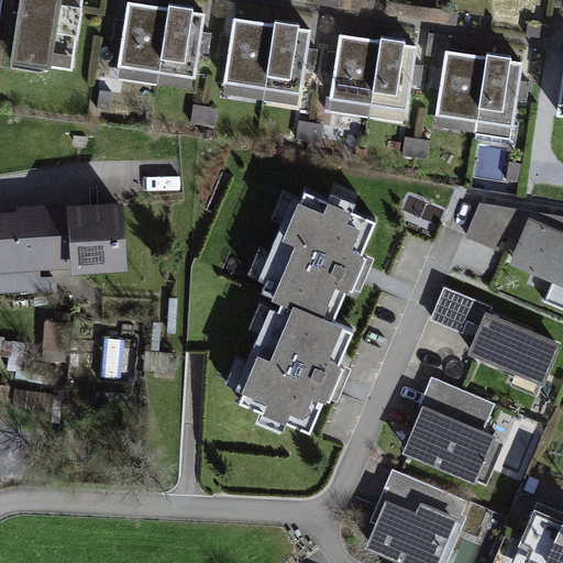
[(164,6),(129,0),(118,75),(153,80),(164,6)]
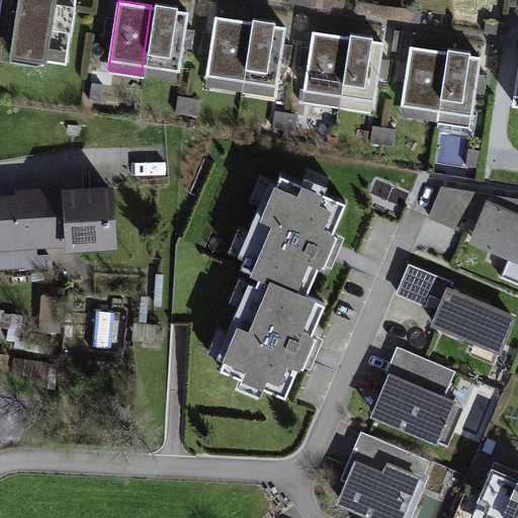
[(67,66),(76,8),(75,8),(19,1),(12,60),(67,66)]
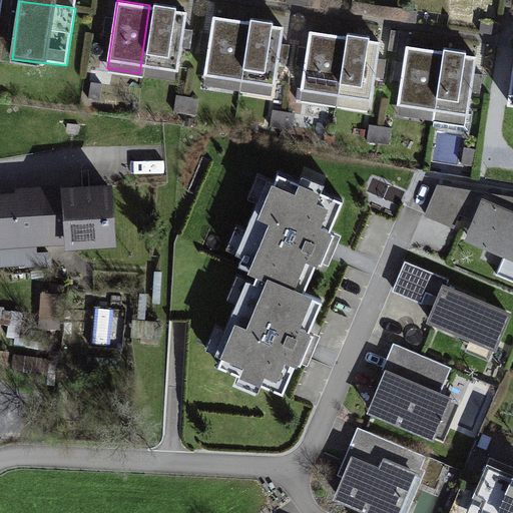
[(182,10),(149,5),(139,73),(172,78),(182,10)]
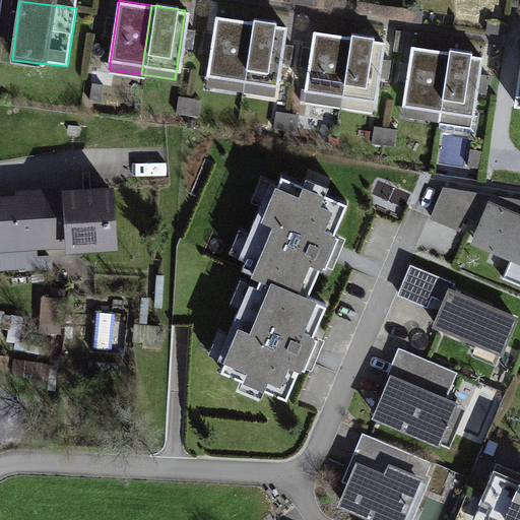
[(421,21),(423,11),(389,6),(388,17),(421,21)]
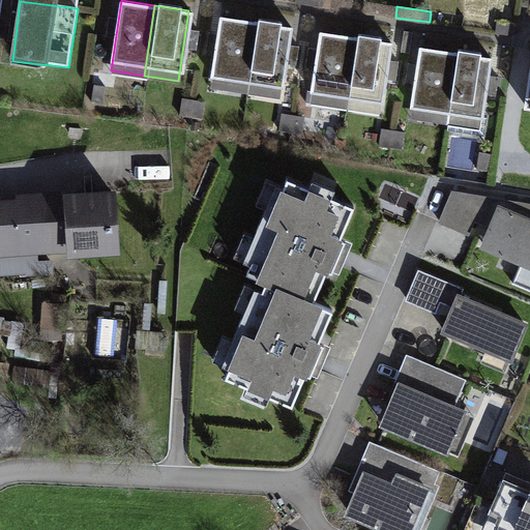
[(256,21),(222,16),(211,85),(245,90),(256,21)]
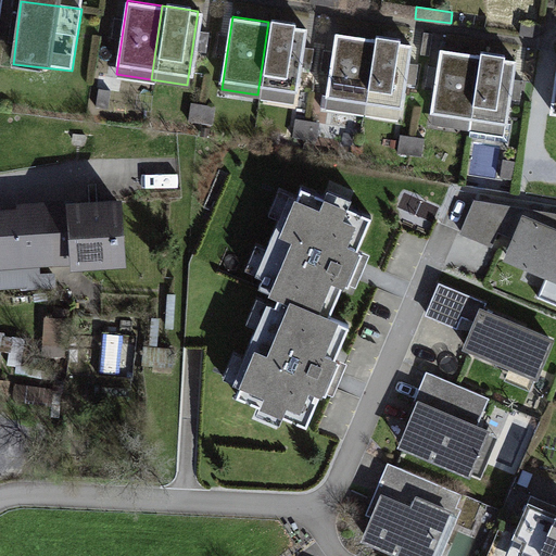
[(303,26),(268,22),(257,95),(292,100),(303,26)]
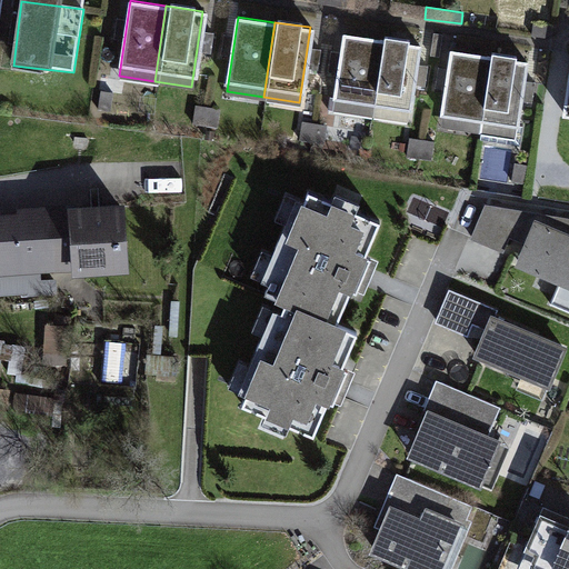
[(549,37),(551,26),(533,23),(531,35),(549,37)]
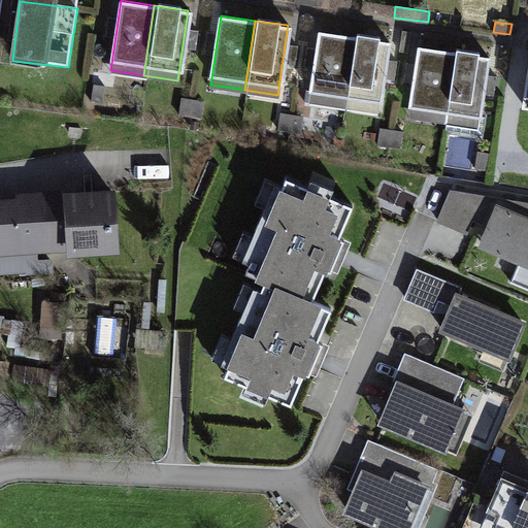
[(401,29),(398,54),(407,55),(411,31),(401,29)]
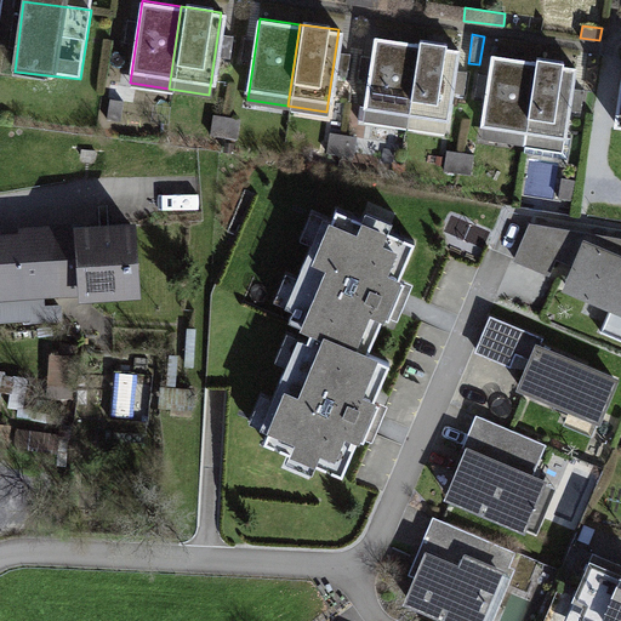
[(416,41),(376,35),(364,118),(404,123),(416,41)]
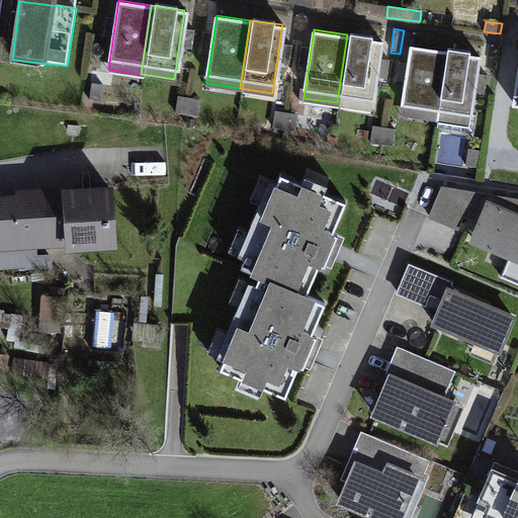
[(379,38),(347,34),(337,102),(369,107),(379,38)]
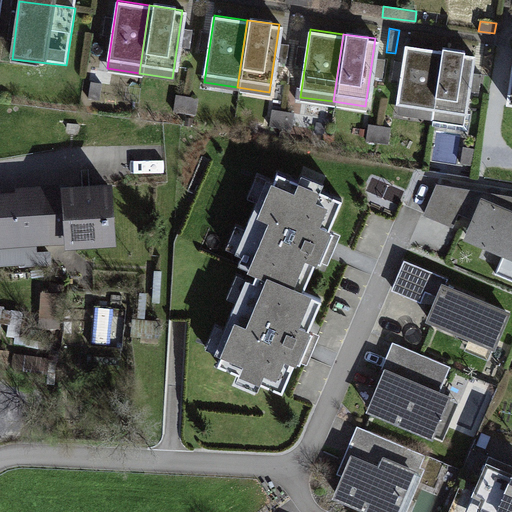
[(440,48),(408,43),(398,111),(430,116),(440,48)]
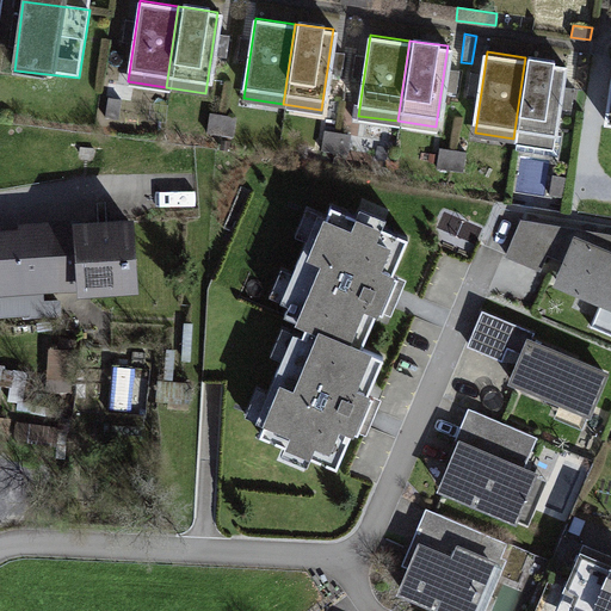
[(565,63),(525,57),(513,139),(553,143),(565,63)]
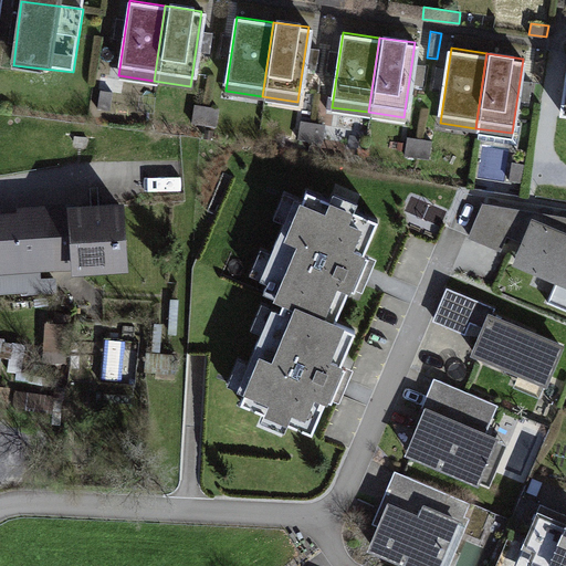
[(109,111),(113,93),(101,91),(97,108),(109,111)]
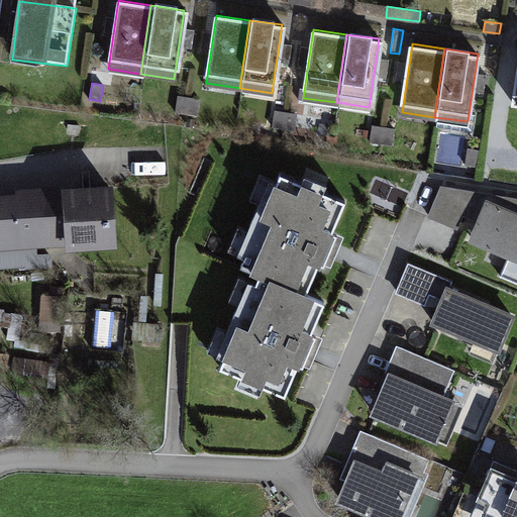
[(197,115),(199,99),(177,96),(175,112),(197,115)]
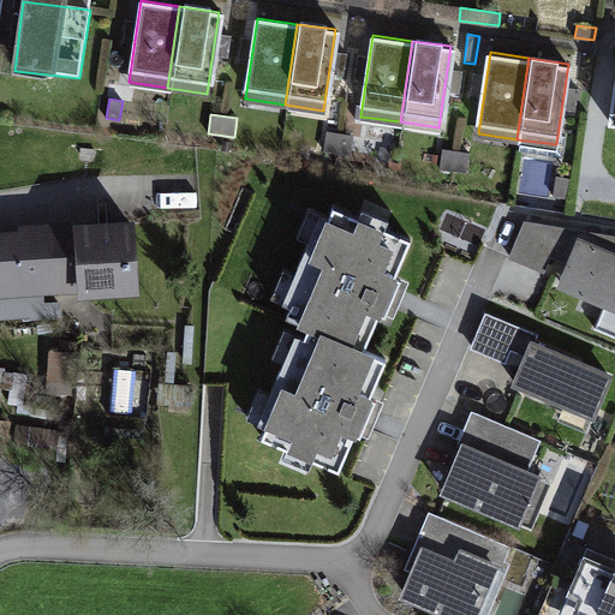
[(348,155),(352,136),(327,131),(323,150),(348,155)]
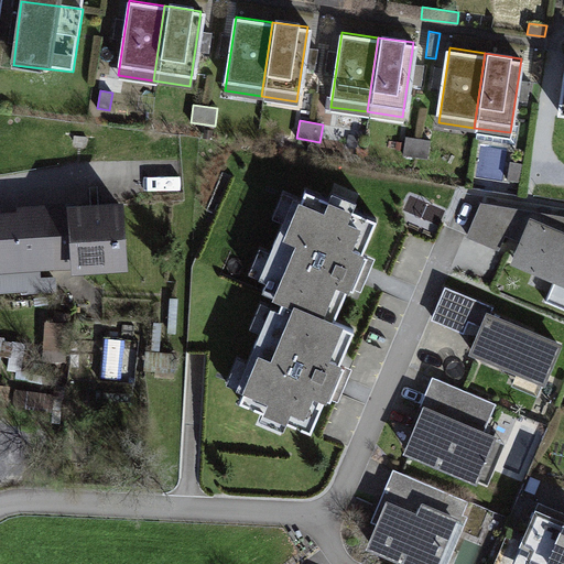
[(427,158),(430,141),(404,138),(402,154),(427,158)]
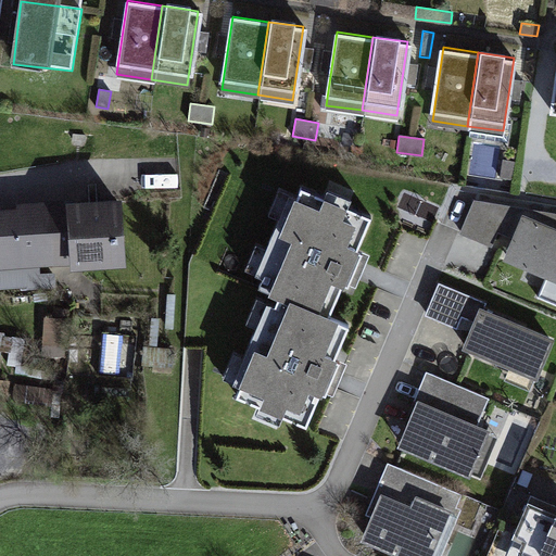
[(513,179),(515,161),(502,160),(500,178),(513,179)]
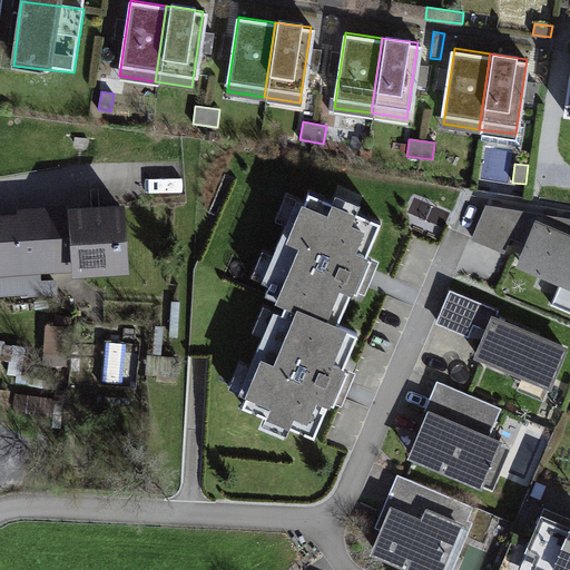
[(335,324),(381,218),(298,183),(253,290),(277,300),(335,324)]
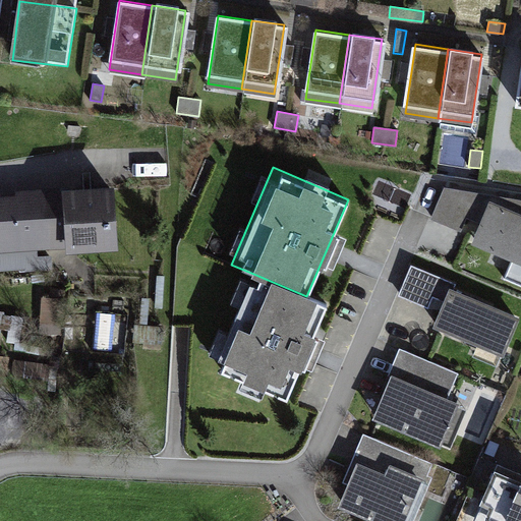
[(121,243),(117,184),(0,192),(0,251),(38,250),(121,243)]
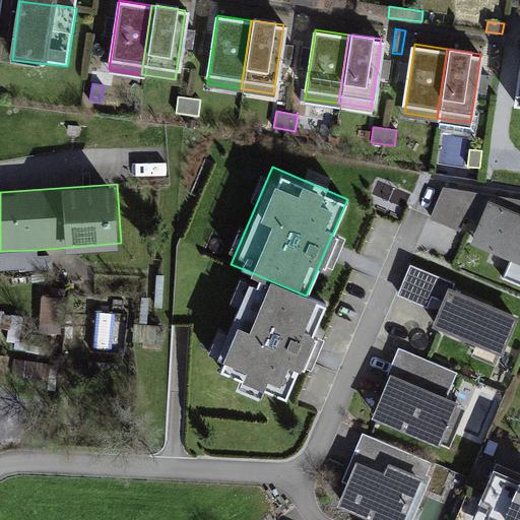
[(519,199),(440,187),(427,216),(470,235),(466,244),(519,266),(519,199)]
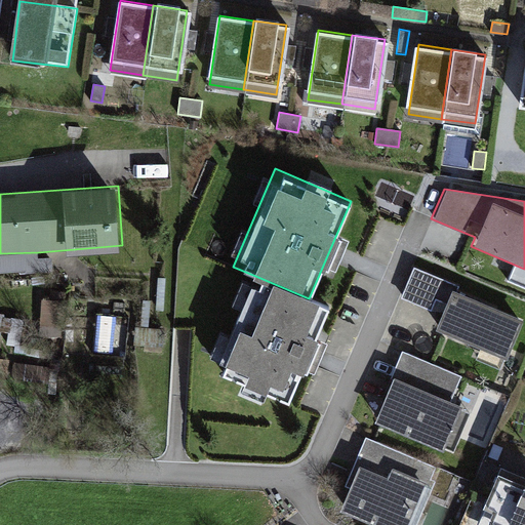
[(0,274),(52,272),(51,261),(38,263),(38,252),(0,253),(0,274)]
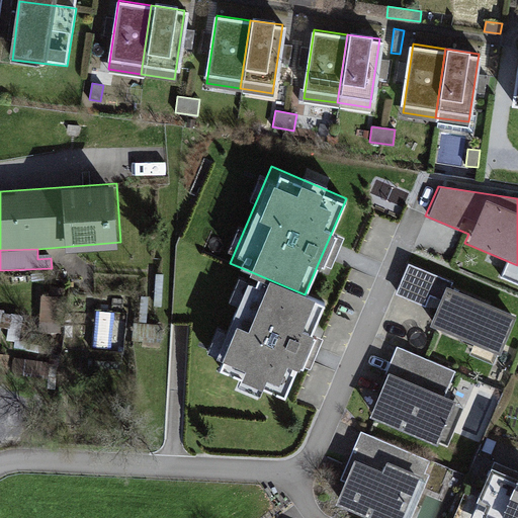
[(454,282),(408,263),(397,290),(435,307),(426,327),(497,357),(514,315),(451,288),(454,282)]
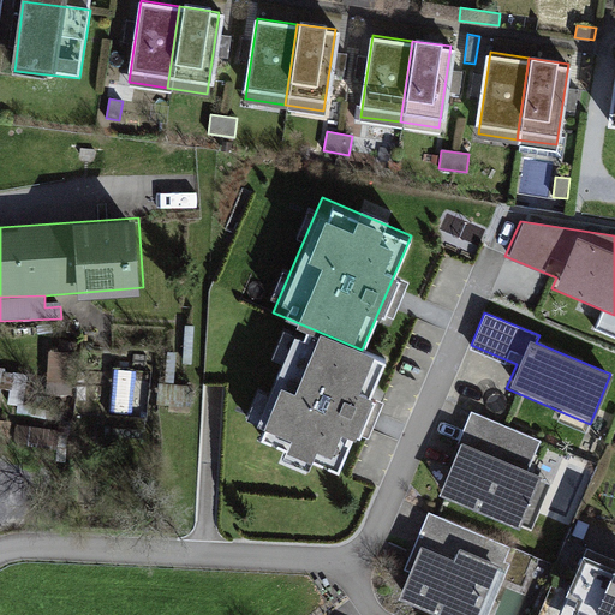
[(340,477),(389,362),(362,350),(299,323),(250,439),(340,477)]
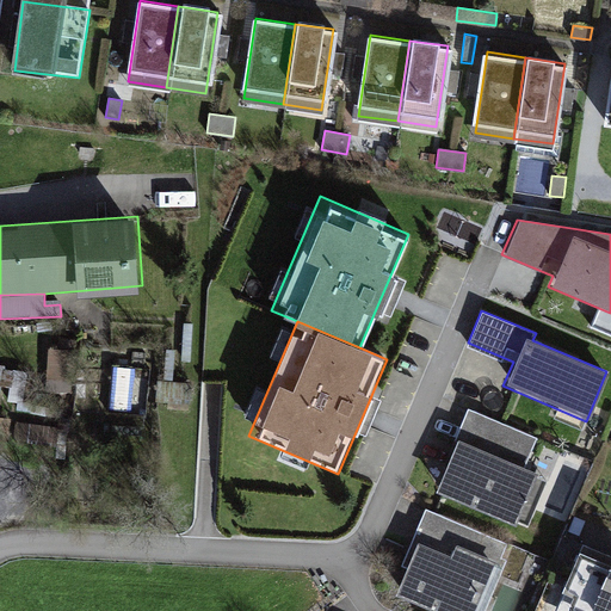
[(74,352),(49,351),(47,390),(72,393),(74,352)]
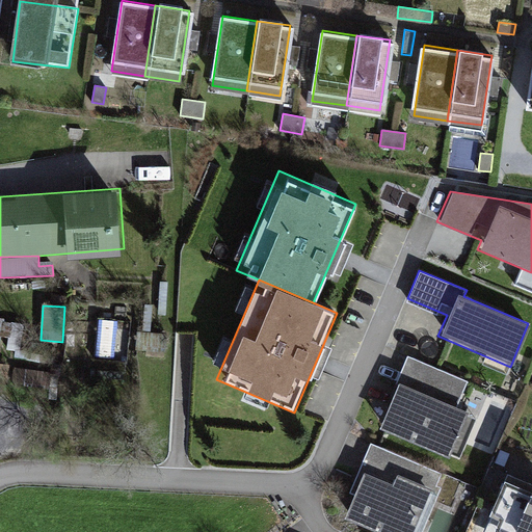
[(469,380),(409,355),(380,424),(457,457),(476,416),(457,407),(469,380)]
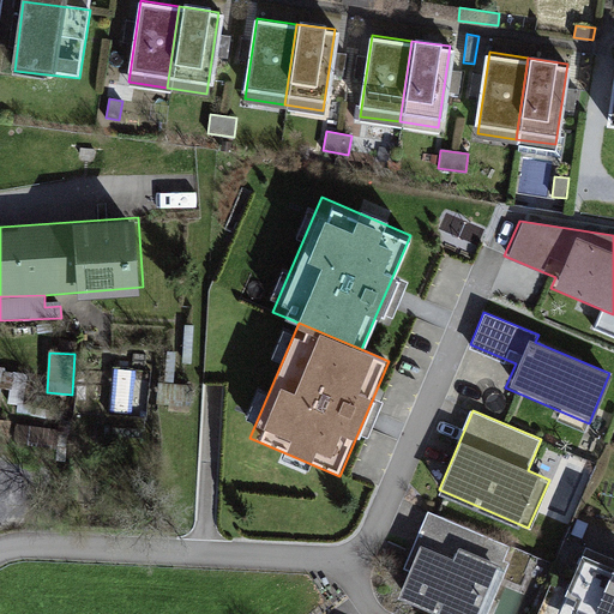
[(55,432),(31,428),(30,443),(53,446),(55,432)]
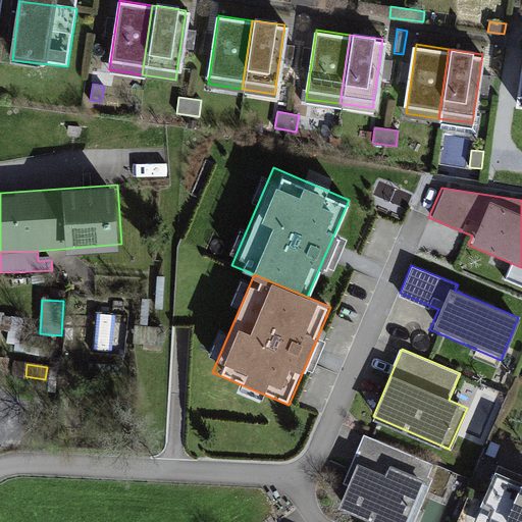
[(412,521),(436,466),(364,434),(334,503),(381,521),(412,521)]
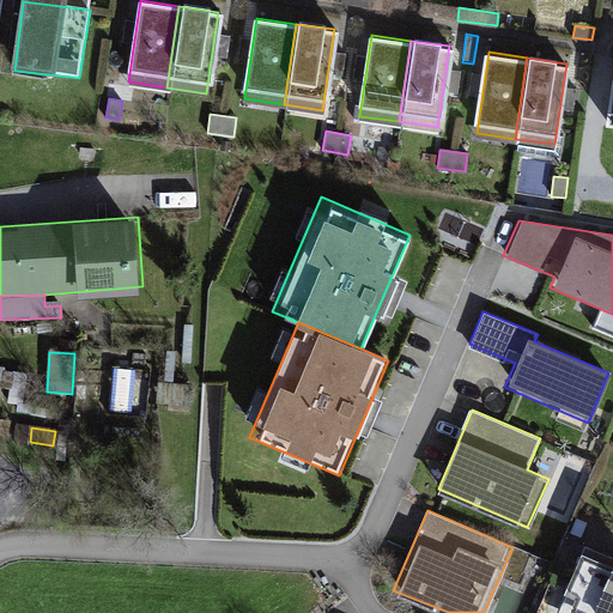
[(612,612),(612,554),(583,542),(552,612),(612,612)]
